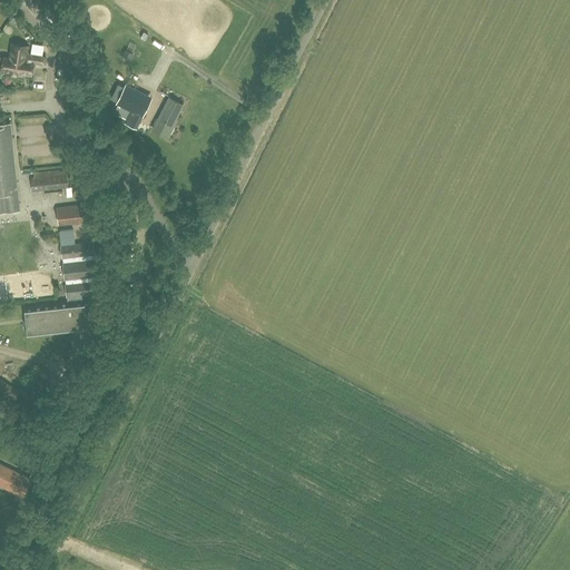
[(43,55),(25,52),(26,45),(11,43),(10,57),(3,57),(1,69),(9,70),(9,72),(11,75),(16,75),(17,74),(18,71),(31,74),(33,61),(42,62),(43,55)]
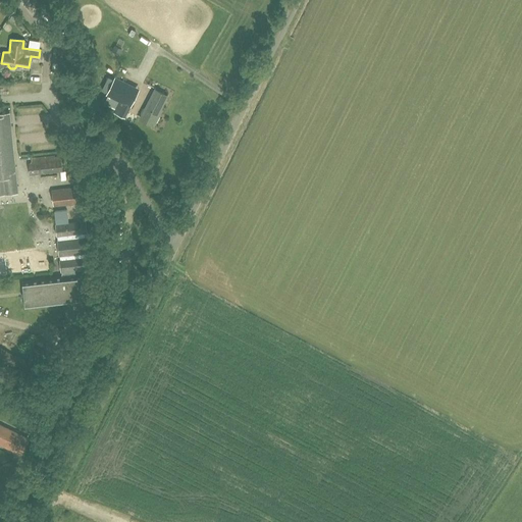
[(114,45),(112,50),(120,54),(122,49),(114,45)]
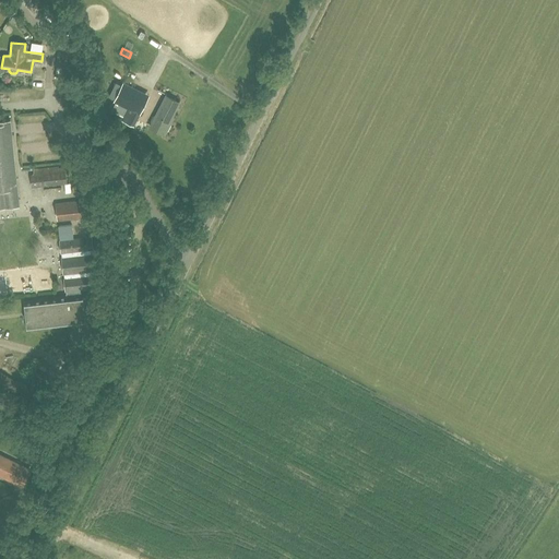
[(133,126),(143,106),(132,100),(138,90),(123,83),(115,100),(128,107),(121,120),(133,126)]
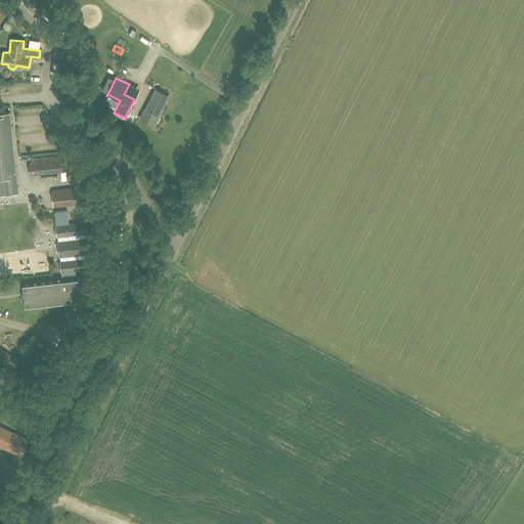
[(161,114),(160,113),(168,96),(156,90),(141,119),(155,126),(161,114)]
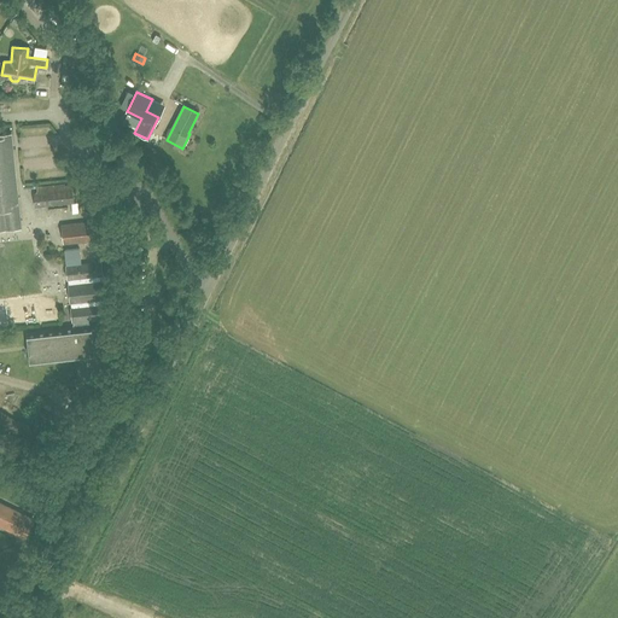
[(0,228),(21,227),(11,132),(0,133),(0,228)]
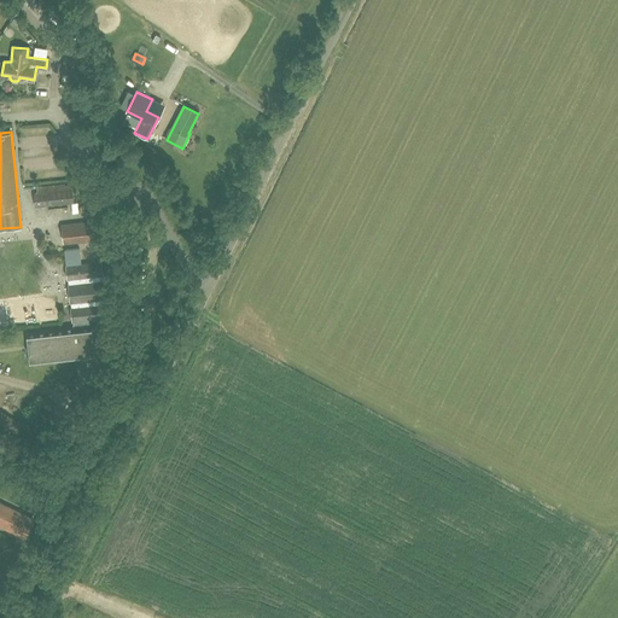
[(38,186),(38,191),(34,192),(36,207),(75,202),(73,184),(66,185),(65,182),(38,186)]
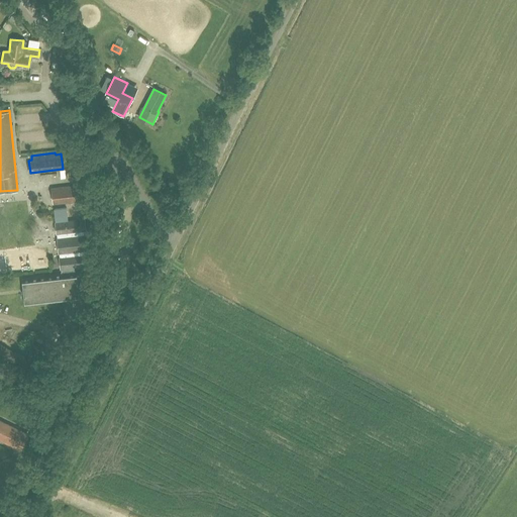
[(52,188),(54,203),(82,200),(80,184),(52,188)]
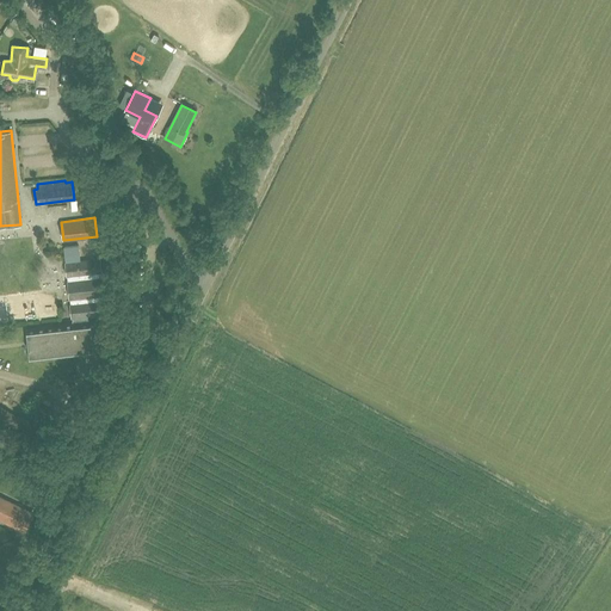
[(99,258),(66,261),(73,322),(88,321),(88,315),(106,314),(99,258)]
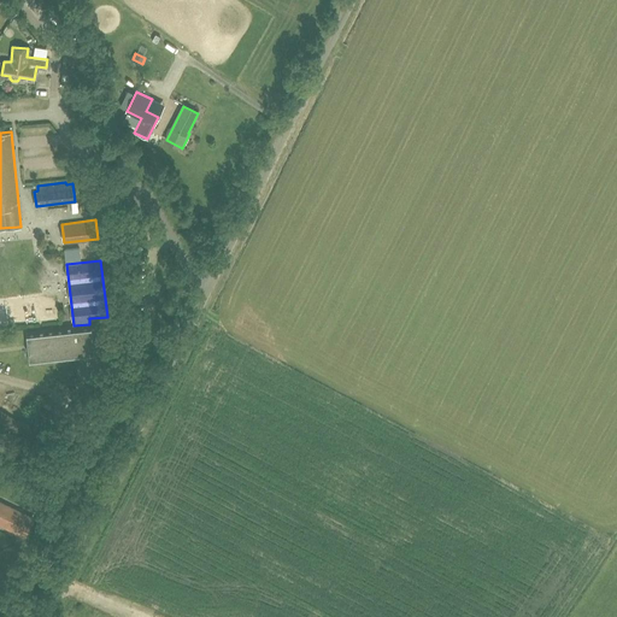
[(95,356),(92,324),(89,324),(74,325),(27,331),(30,363),(95,356)]
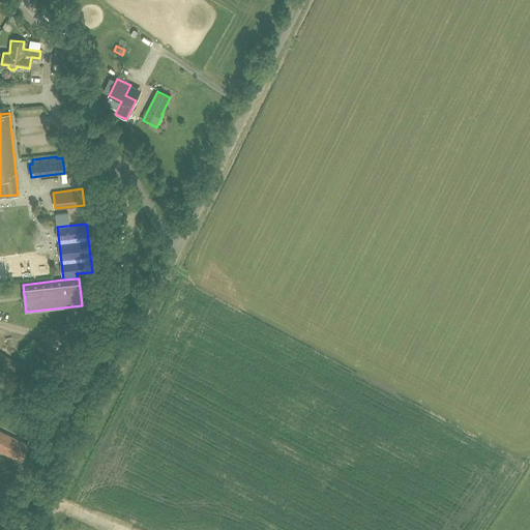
[(28,445),(0,431),(0,449),(21,460),(28,445)]
